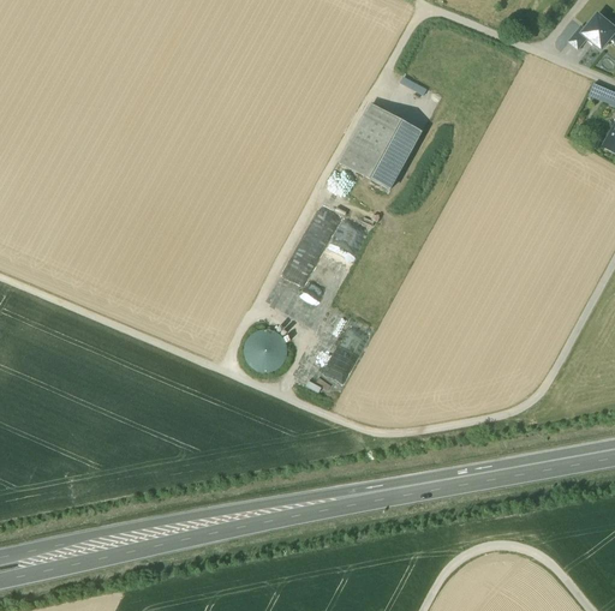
[(614,30),(614,25),(597,12),(585,28),(581,31),(586,36),(601,48),(614,30)]
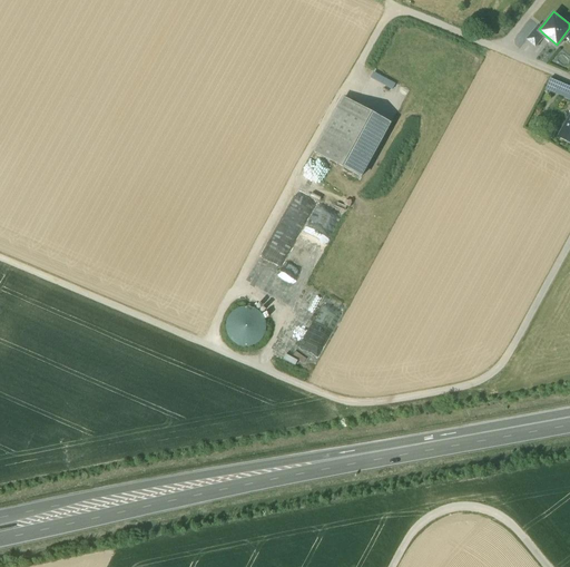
[(539,22),(527,37),(536,44),(543,33),(539,29),(542,26),(539,22)]
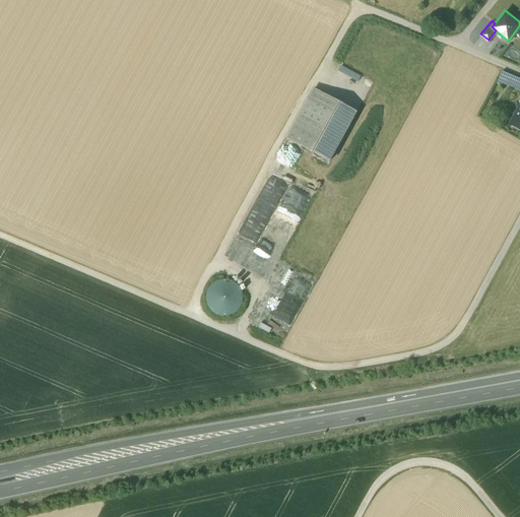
[(358,111),(314,86),(286,134),(330,159),(358,111)]
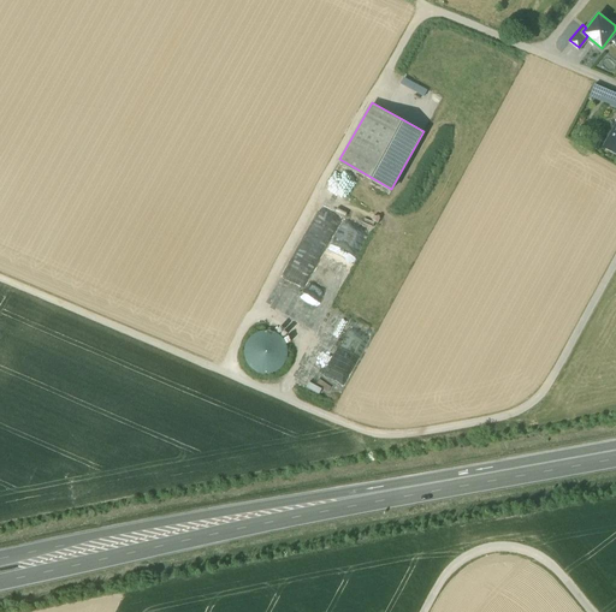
[(307,225),(288,263),(288,265),(290,266),(311,266),(314,260),(314,257),(320,247),(314,247),(318,239),(323,239),(324,237),(315,237),(315,232),(313,231),(317,225),(307,225)]
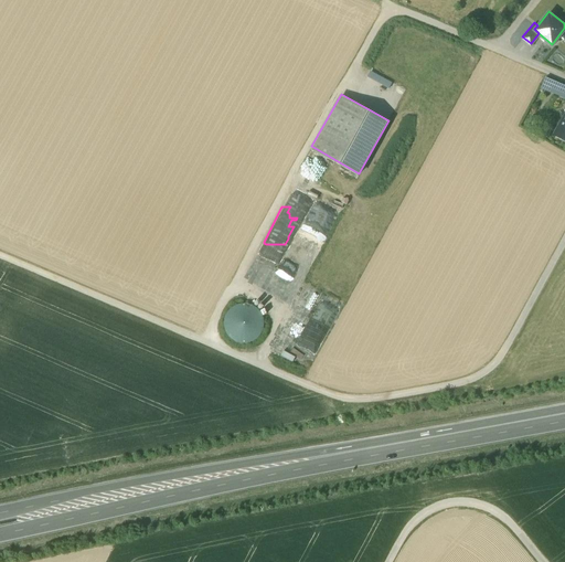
[(251,303),(246,301),(241,301),(235,303),(230,307),(226,313),(224,318),(224,325),(227,331),(231,336),(236,339),(243,341),(248,340),(254,338),(258,336),(262,331),(263,326),(264,320),(263,315),(259,309),(256,306),(251,303)]
